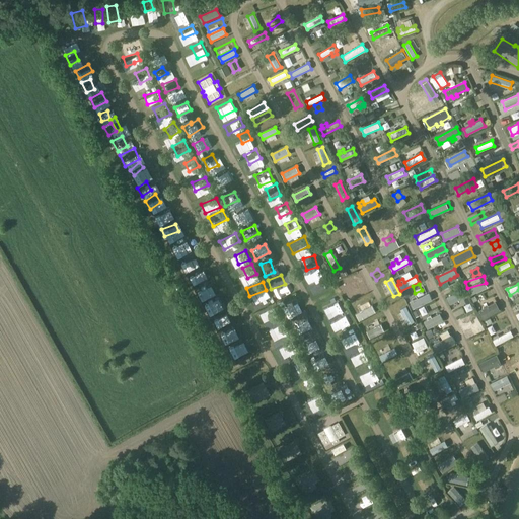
[(402,293),(405,298),(411,296),(408,290),(402,293)]
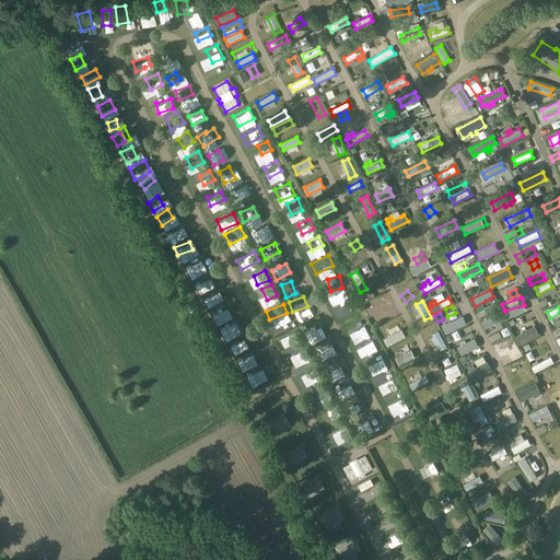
[(501,313),(482,321),(486,328),(504,319),(501,313)]
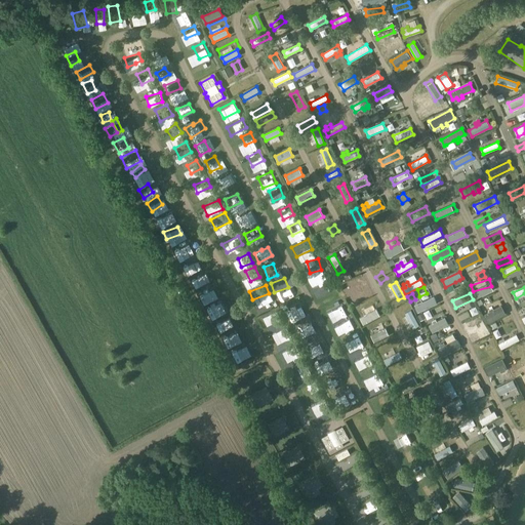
[(391,305),(395,310),(408,301),(405,296),(391,305)]
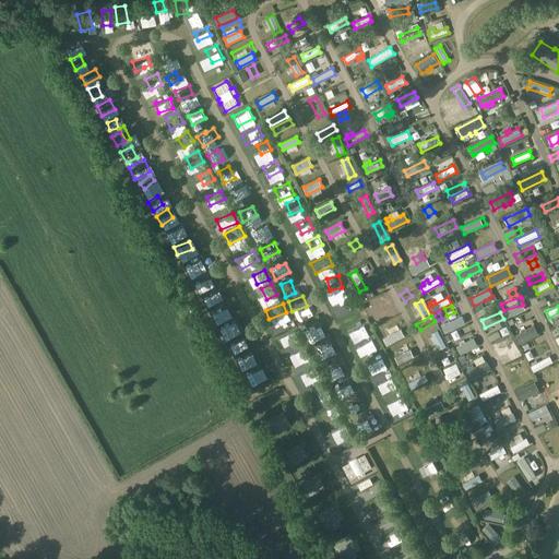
[(465,323),(462,316),(449,321),(448,319),(443,321),(444,323),(441,325),(444,332),(465,323)]
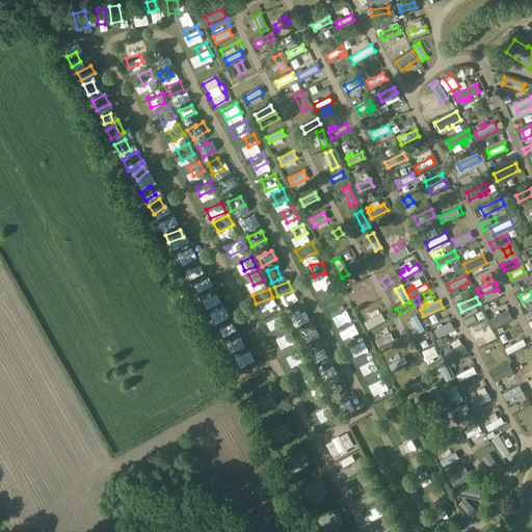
[(307,314),(301,303),(287,311),(292,321),(307,314)]
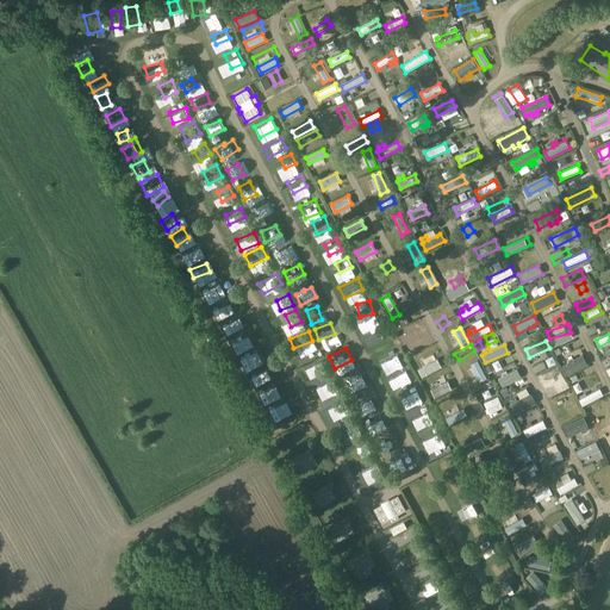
[(383,367),(399,361),(394,348),(378,354),(383,367)]
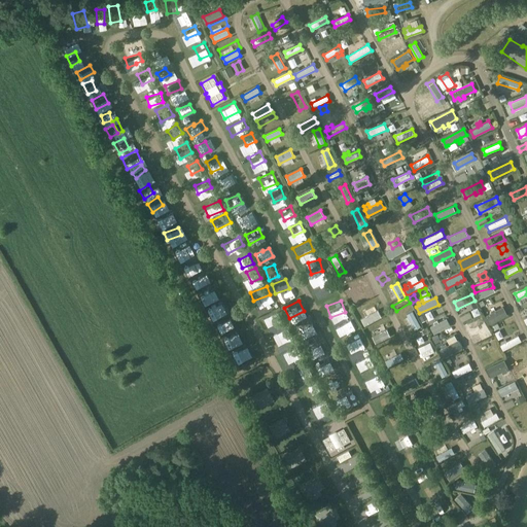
[(259,312),(264,322),(280,316),(275,306),(259,312)]
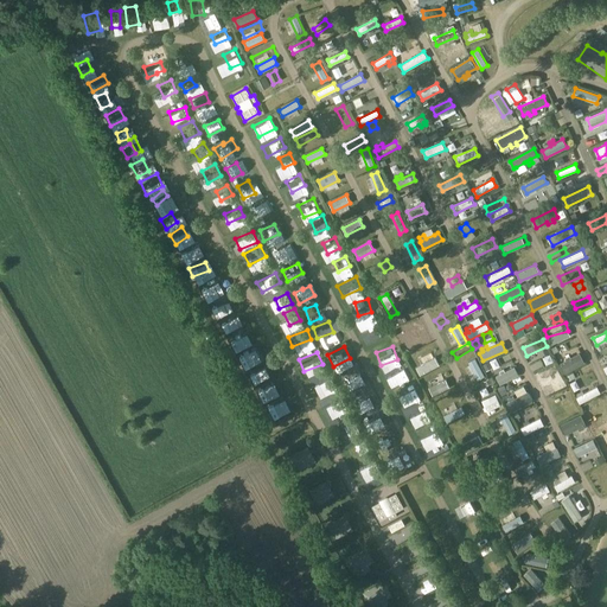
[(579,353),(570,358),(569,356),(566,358),(567,360),(560,364),(564,374),(585,363),(579,353)]
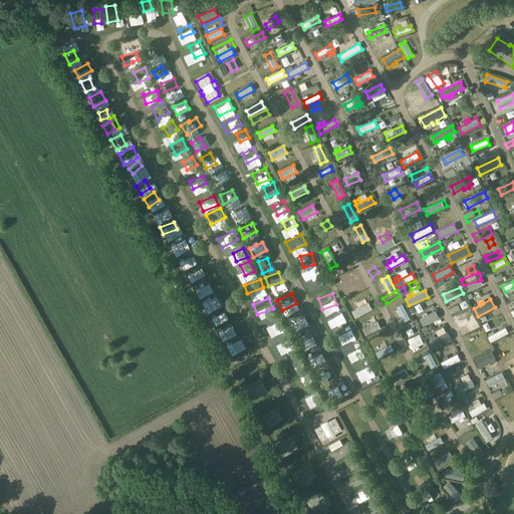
[(371,309),(368,302),(352,311),(356,317),(371,309)]
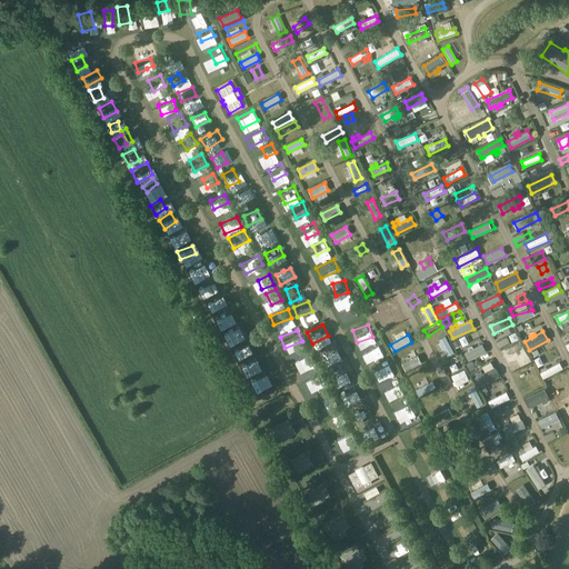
[(235,355),(249,347),(243,336),(229,345),(235,355)]
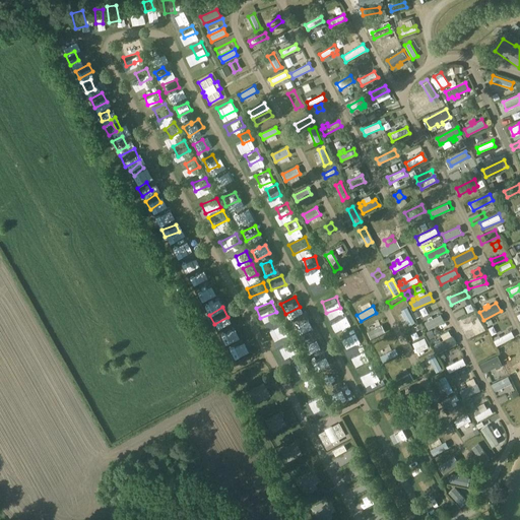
[(401,310),(409,325),(414,322),(407,308),(401,310)]
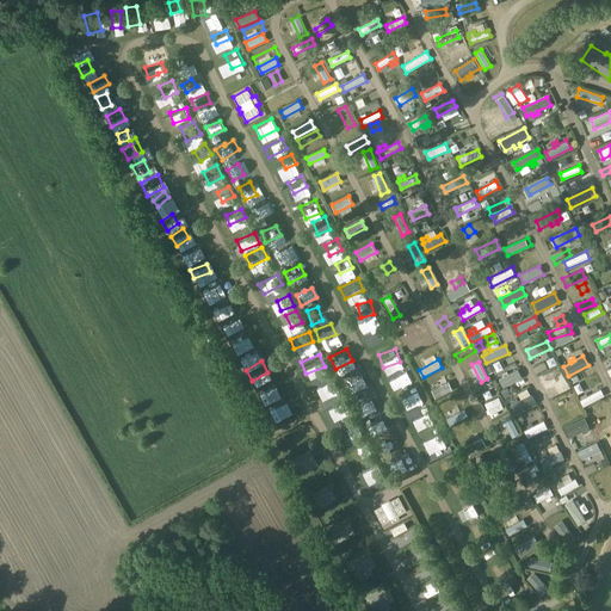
[(344,382),(358,375),(355,366),(340,375),(344,382)]
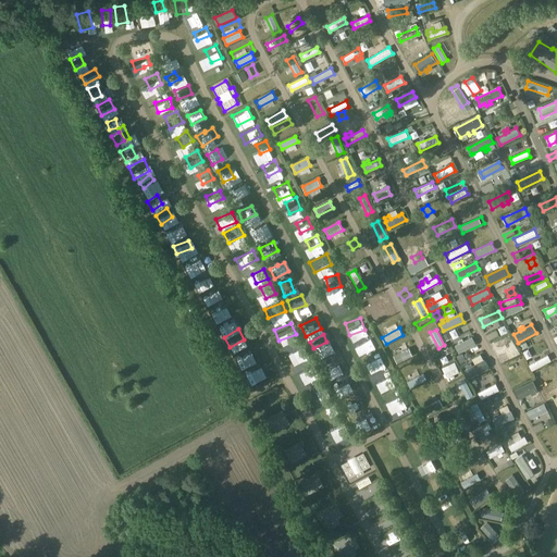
[(357,341),(363,350),(373,344),(368,334),(357,341)]
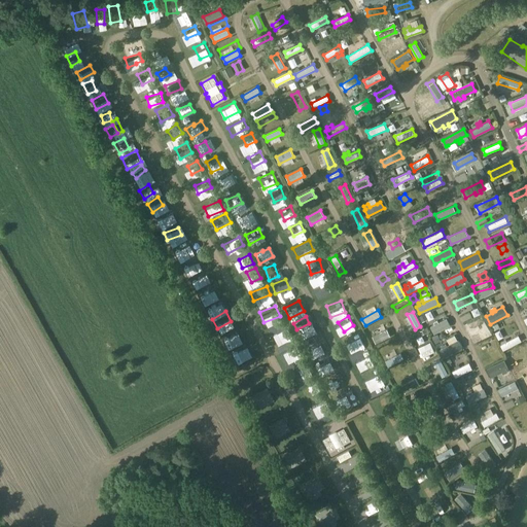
[(434,334),(450,325),(447,318),(438,322),(436,320),(433,322),(434,324),(430,327),(434,334)]
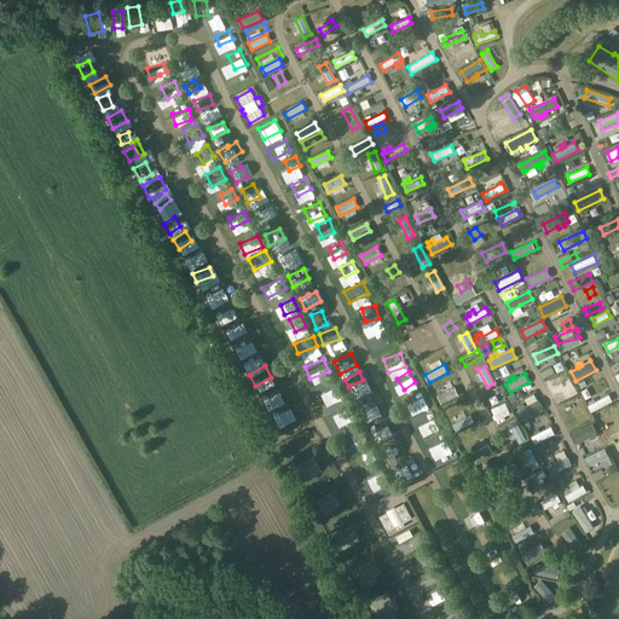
[(553,388),(568,380),(565,374),(549,382),(553,388)]
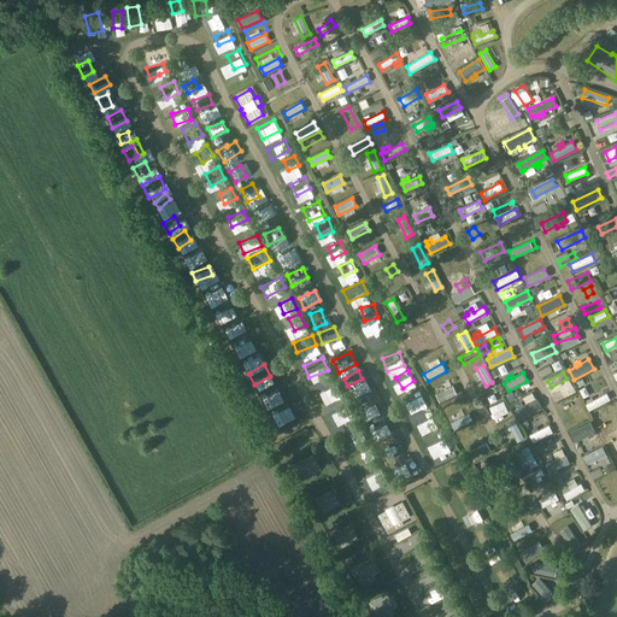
[(315,386),(321,398),(339,388),(334,377),(315,386)]
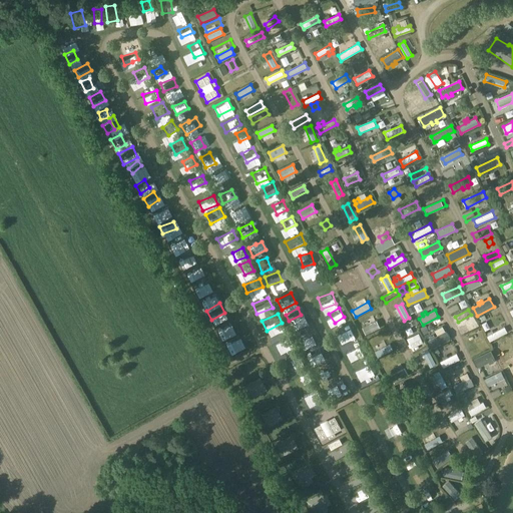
[(218,334),(233,329),(229,320),(215,325),(218,334)]
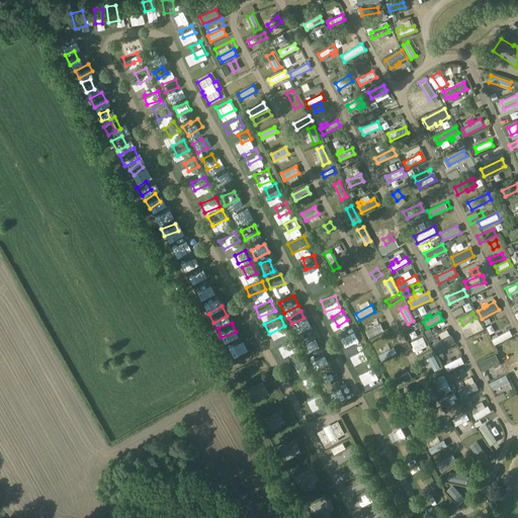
[(440,331),(446,328),(444,323),(437,326),(440,331)]
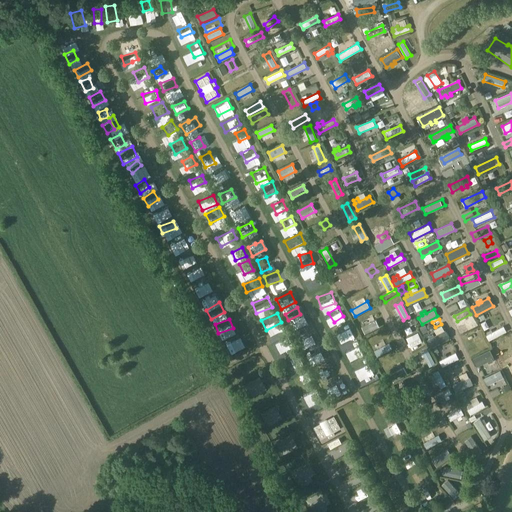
[(365,333),(379,327),(376,320),(362,326),(365,333)]
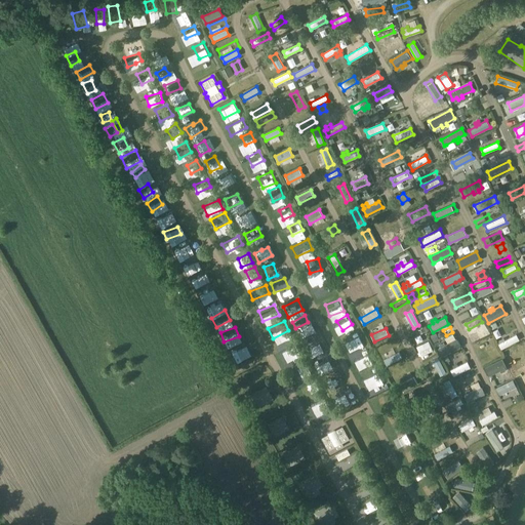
[(355,330),(346,335),(353,348),(362,344),(355,330)]
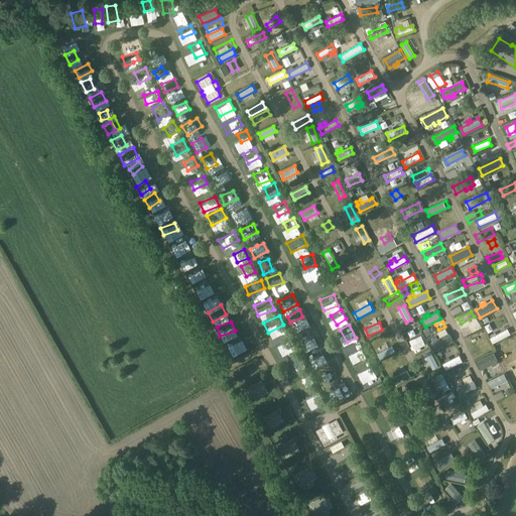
[(480,326),(464,332),(466,338),(482,332),(480,326)]
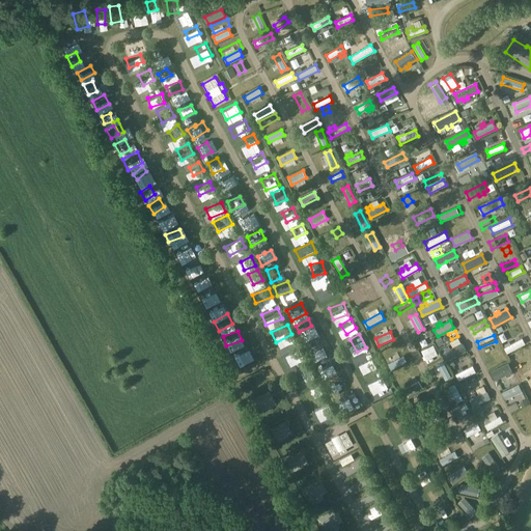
[(439,346),(444,343),(441,337),(435,340),(439,346)]
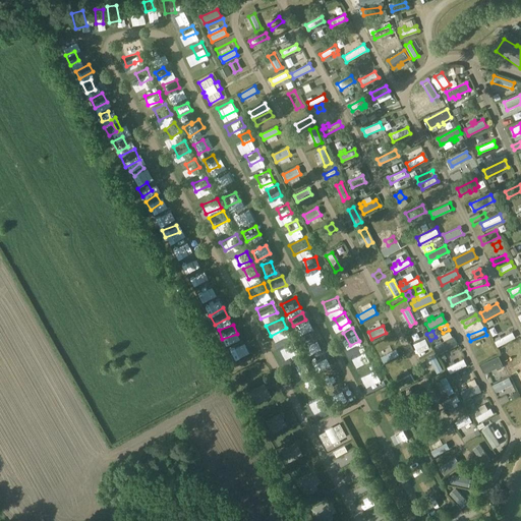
[(495,342),(498,347),(515,338),(512,332),(502,338),(500,335),(496,338),(497,341),(495,342)]
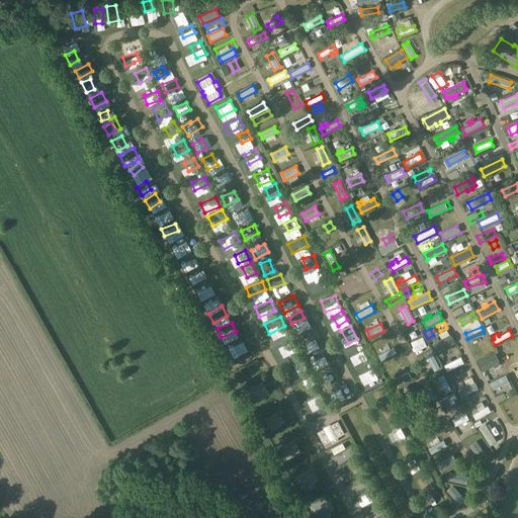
[(298,338),(304,348),(318,341),(313,331),(298,338)]
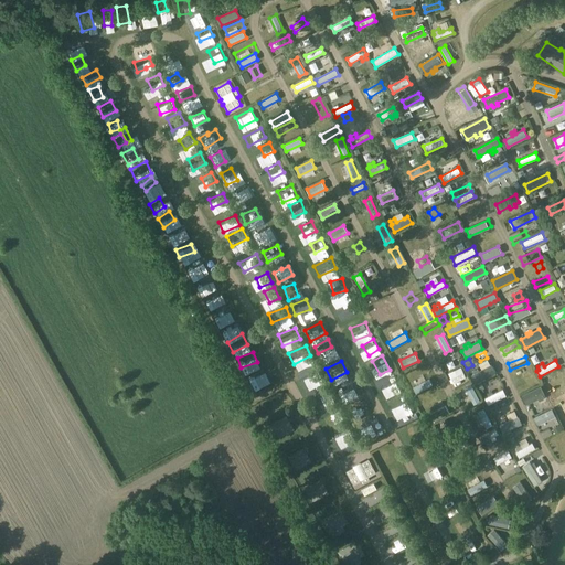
[(473,371),(475,373),(472,374),(477,383),(496,373),(491,364),(490,365),(482,370),(479,371),(478,369),(473,371)]
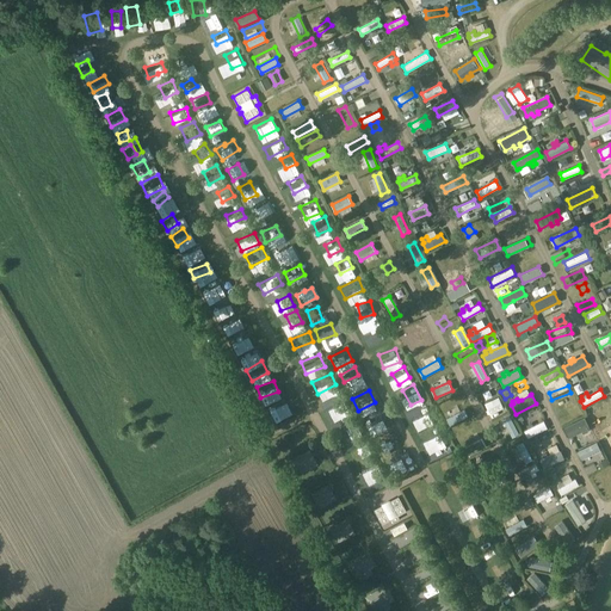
[(326,402),(332,414),(347,407),(341,395),(326,402)]
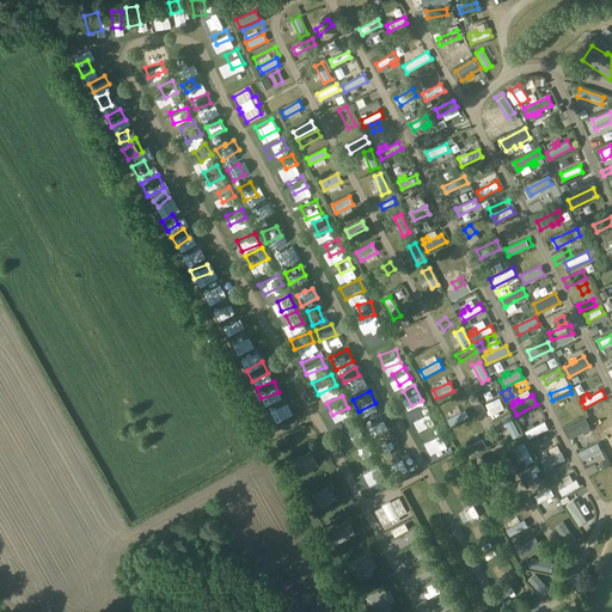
[(448,417),(470,404),(465,397),(444,410),(448,417)]
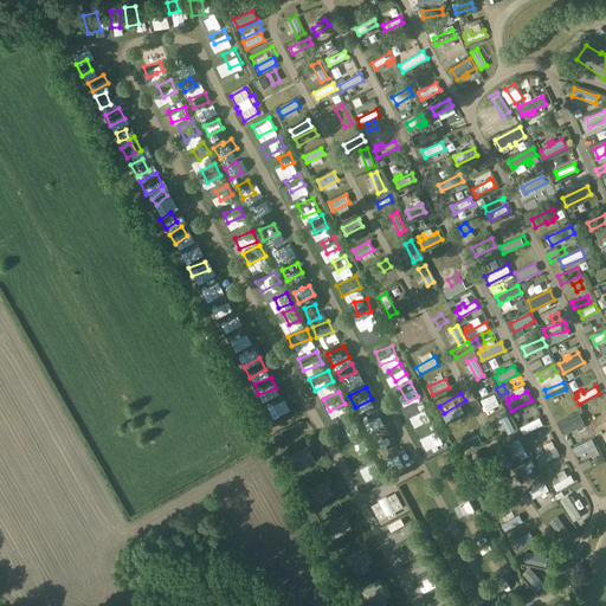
[(495,393),(479,401),(485,412),(500,405),(497,400),(498,399),(495,393)]
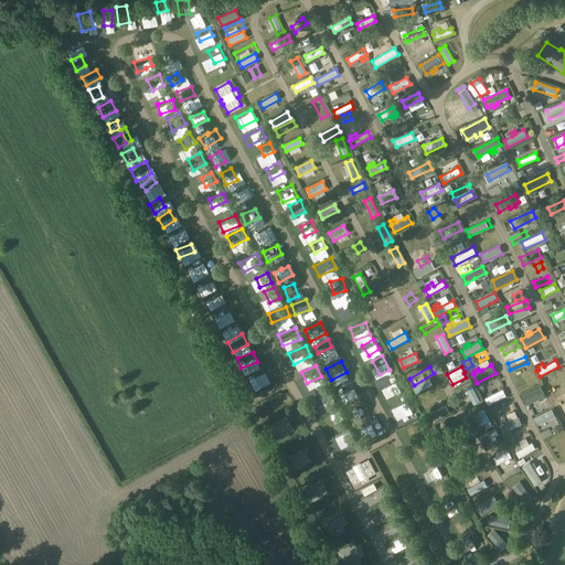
[(529,368),(522,371),(525,376),(532,374),(529,368)]
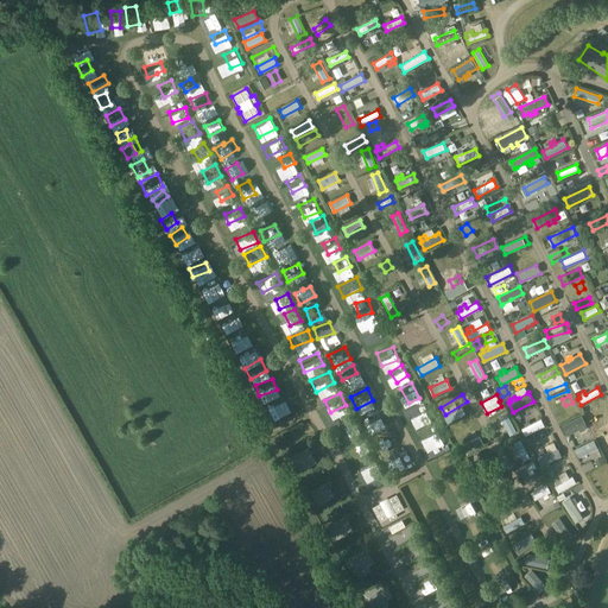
[(266,406),(271,415),(280,409),(276,400),(266,406)]
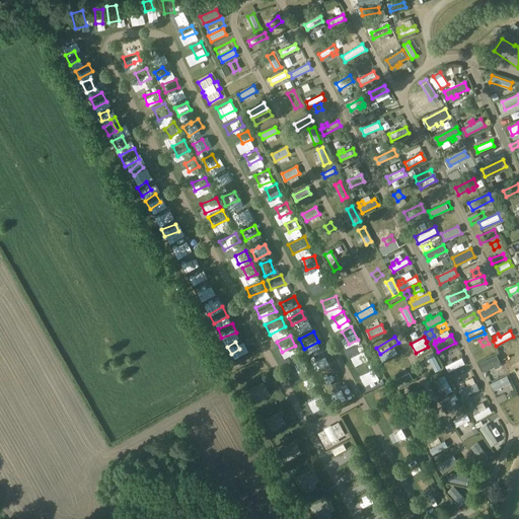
[(504,356),(518,349),(518,348),(516,343),(501,349),(504,356)]
